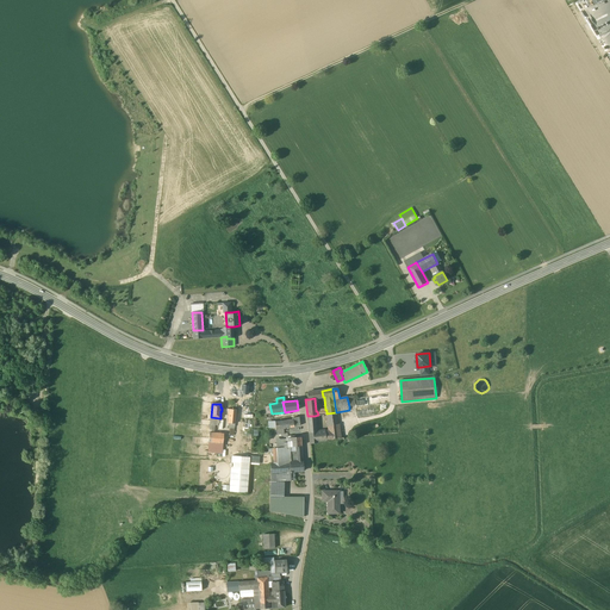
[(327,414),(329,430),(330,439),(340,439),(336,412),(327,414)]
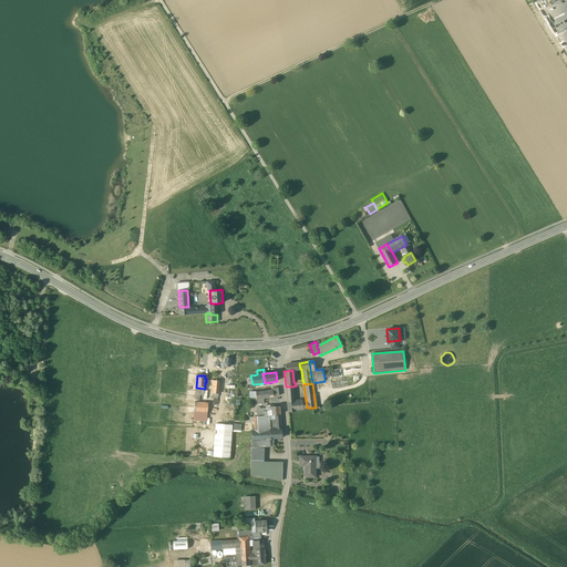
[(272,390),(256,392),(256,399),(278,395),(278,388),(272,388),(272,390)]
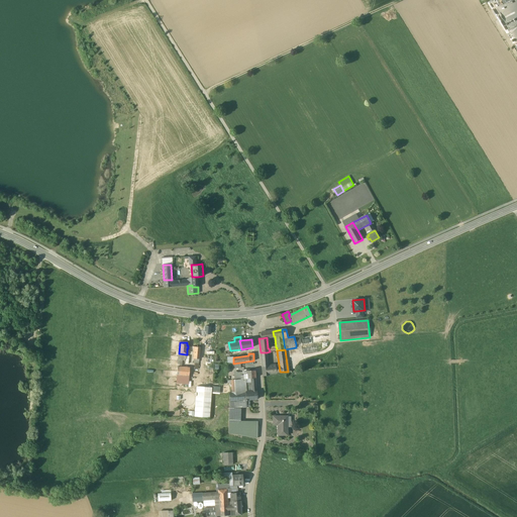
[(268,365),(262,366),(263,376),(268,375),(267,375),(276,374),(276,373),(276,366),(268,366),(268,365)]
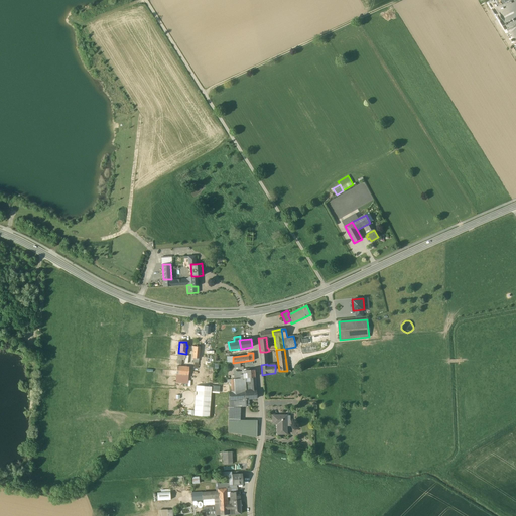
[(181,366),(177,366),(176,374),(186,375),(187,367),(181,366)]
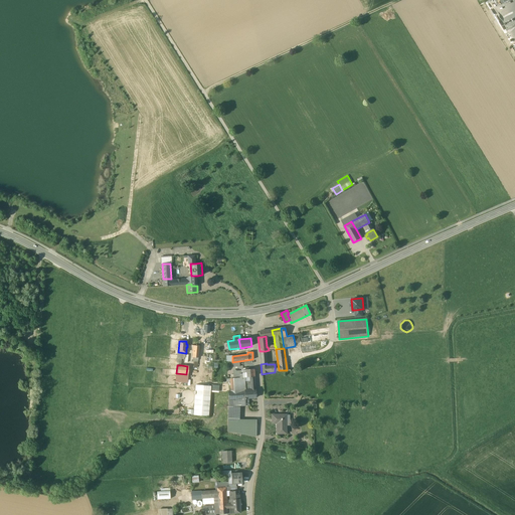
[(253,369),(249,369),(249,368),(245,368),(246,377),(250,377),(254,376),(253,369)]
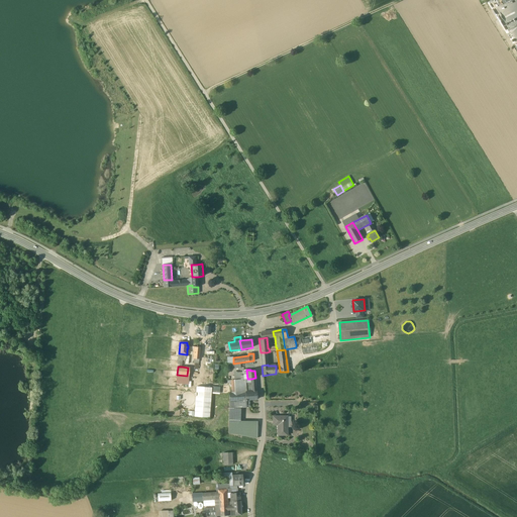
[(194,416),(210,417),(211,387),(196,386),(194,416)]
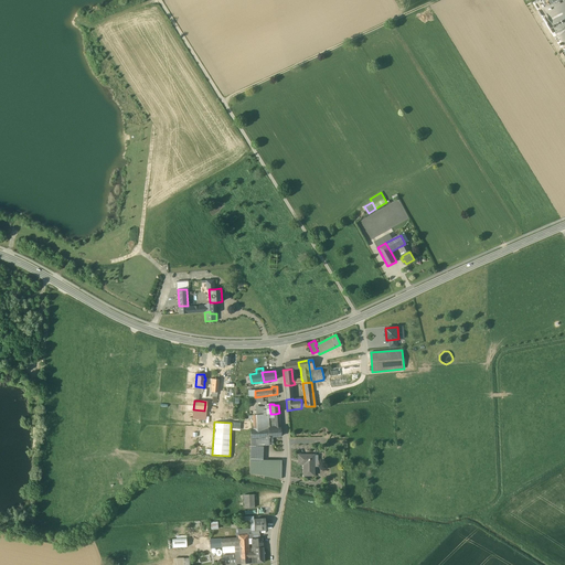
[(280,427),(268,428),(269,437),(269,445),(274,445),(273,437),(281,436),(280,427)]
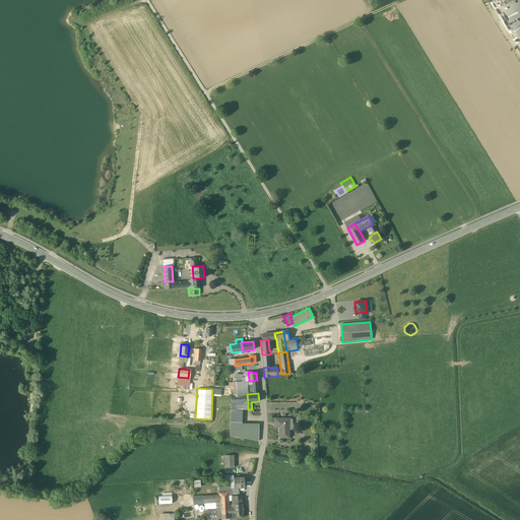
[(247,394),(244,395),(232,396),(230,424),(241,424),(242,410),(248,409),(248,402),(247,394)]
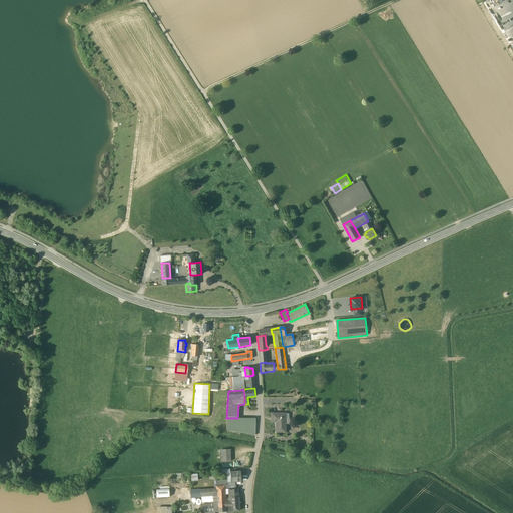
[(286,432),(286,413),(271,413),(271,418),(276,418),(276,432),(286,432)]
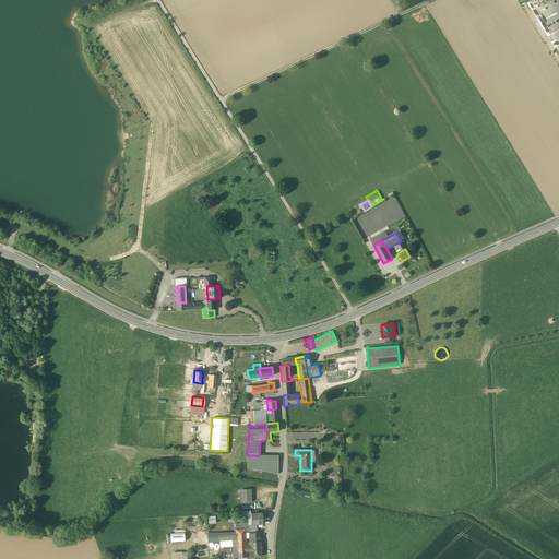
[(278,455),(265,455),(259,455),(247,455),(247,468),(278,474),(278,455)]
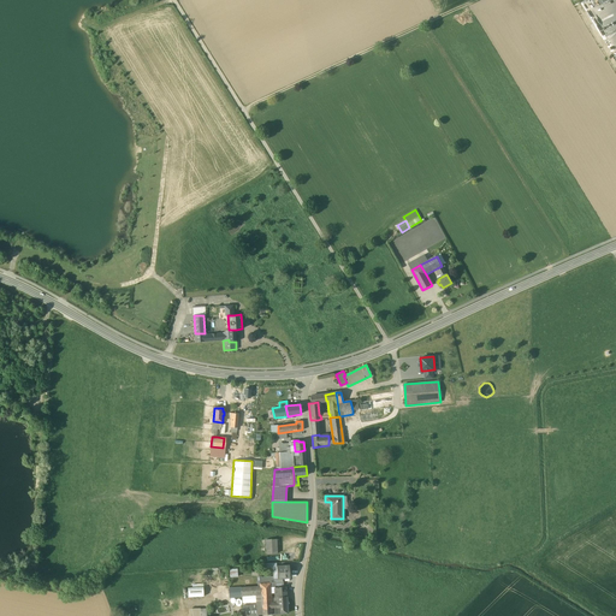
[(277,539),(266,539),(266,555),(277,554),(277,539)]
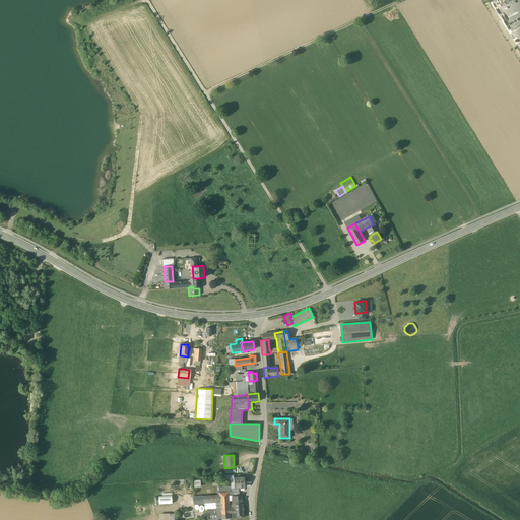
[(244,477),(234,478),(234,488),(239,488),(245,488),(244,477)]
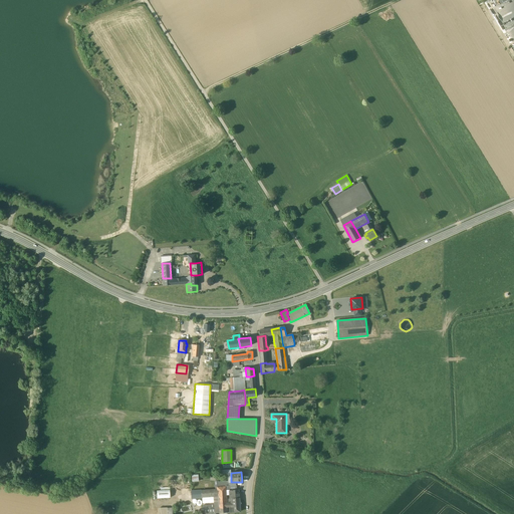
[(229,487),(214,488),(214,489),(214,496),(215,500),(226,499),(226,495),(230,494),(229,491),(229,487)]
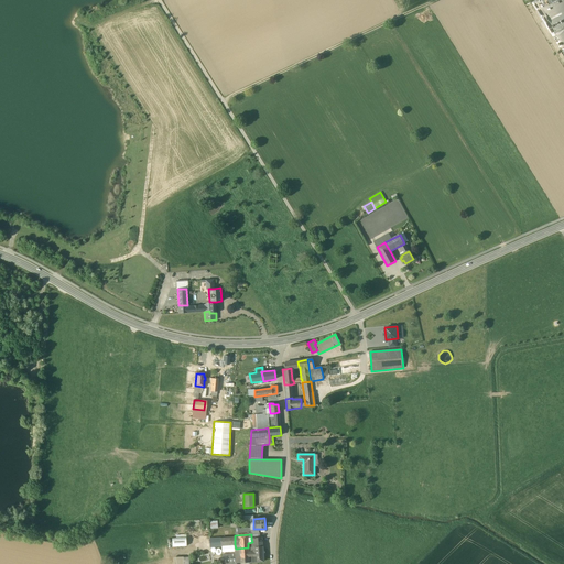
[(186,538),(172,538),(172,546),(186,546),(186,538)]
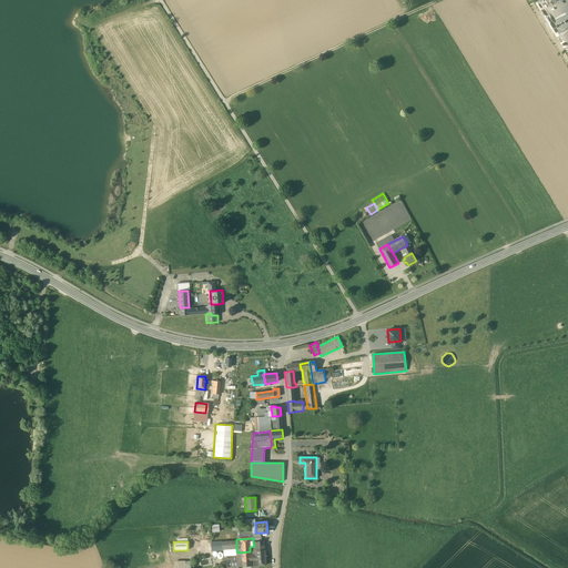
[(223,541),(211,543),(212,550),(223,550),(223,549),(223,541)]
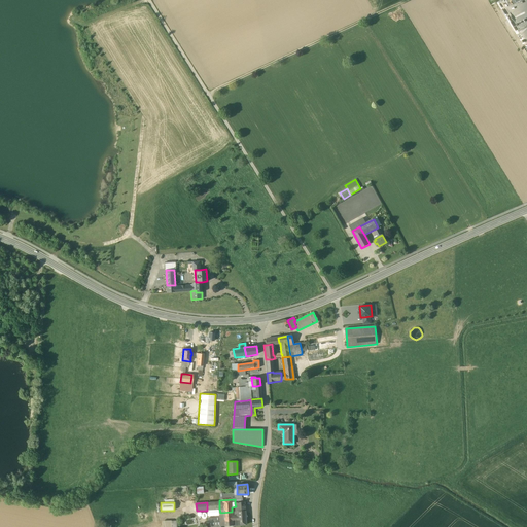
[(245,511),(237,512),(237,515),(237,519),(240,519),(245,519),(246,519),(245,511)]
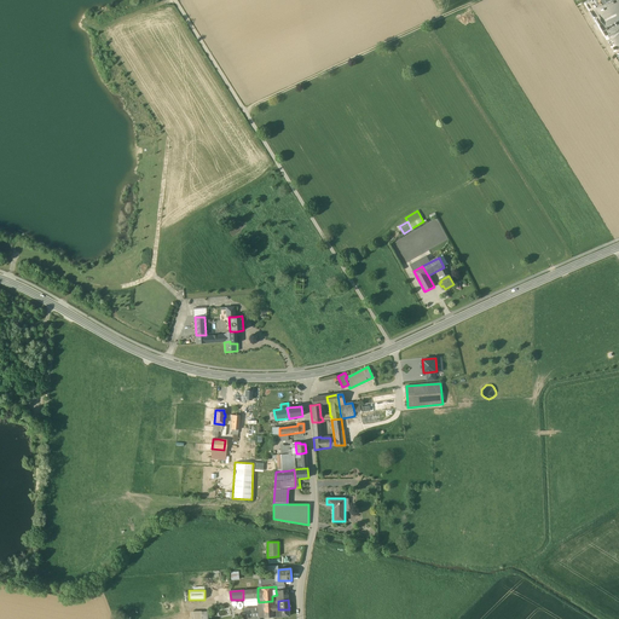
[(272,601),(259,602),(259,608),(259,618),(260,618),(273,617),(272,611),(272,606),(272,601)]
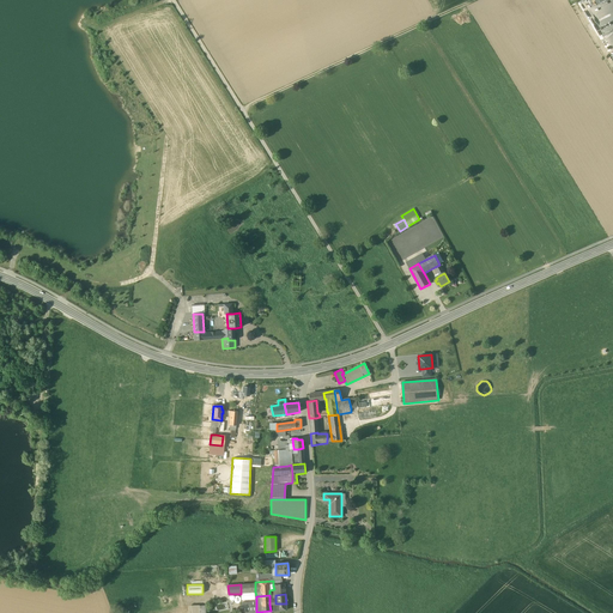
[(256,602),(247,602),(242,602),(242,612),(256,612),(256,602)]
